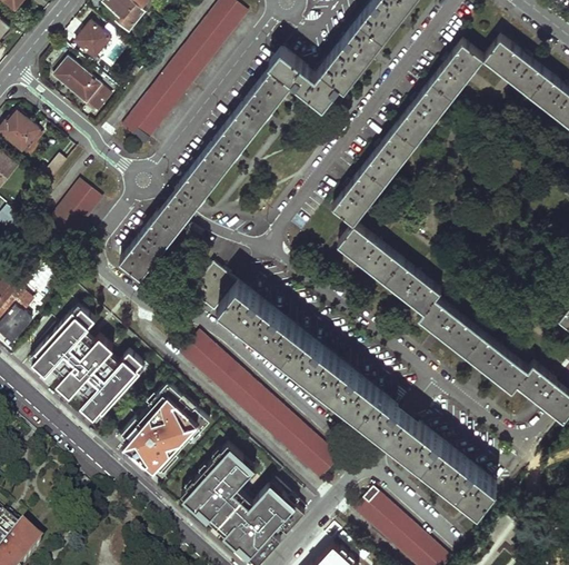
[(106,0),(102,5),(120,18),(117,21),(129,31),(147,11),(142,9),(132,0),(106,0)]
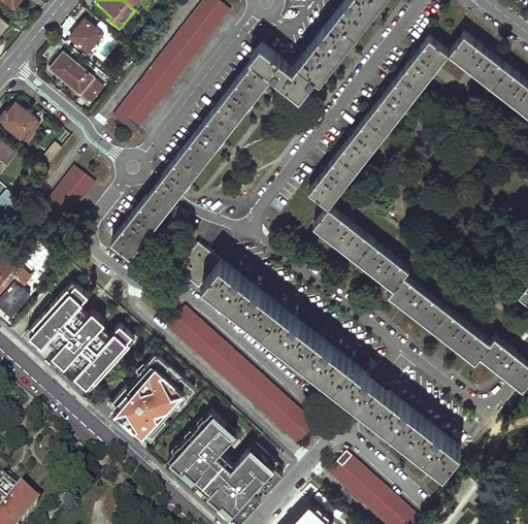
[(215,0),(205,0),(113,118),(134,134),(230,12),(215,0)]
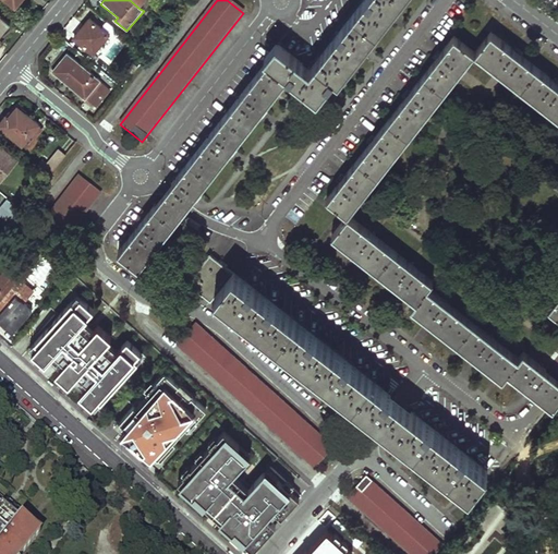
[(172,189),(192,203),(283,91),(315,113),(331,92),(336,95),(408,0),(371,0),(307,82),(273,57),(172,189)]
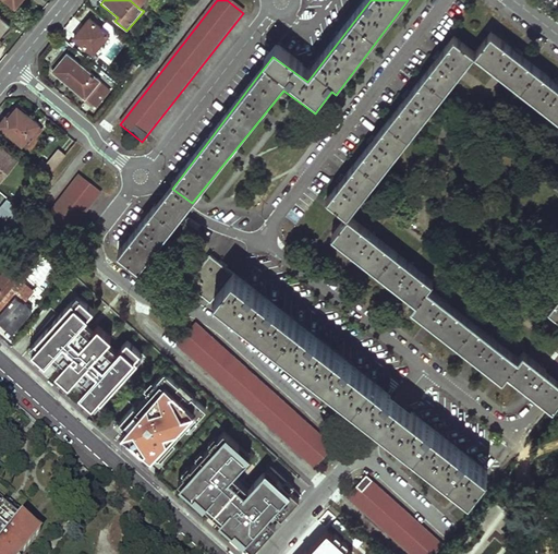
[(0,16),(0,44),(1,43),(0,41),(0,38),(11,26),(0,16)]
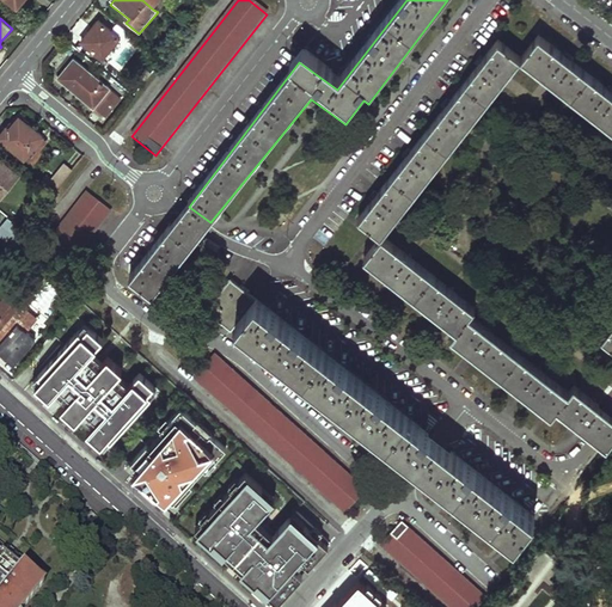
[(81,46),(103,62),(121,42),(99,24),(86,40),(81,46)]
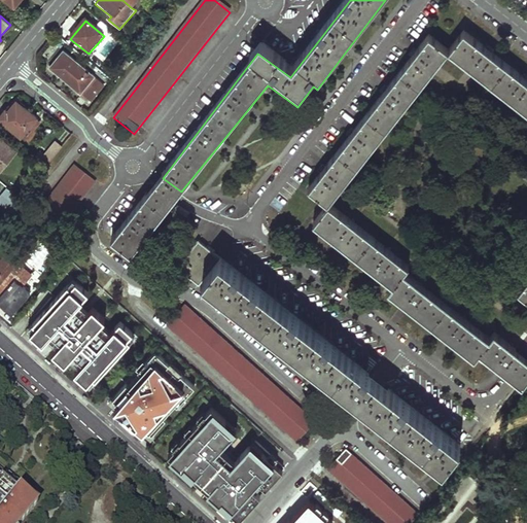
[(447,60),(526,120),(526,89),(462,38),(447,60)]
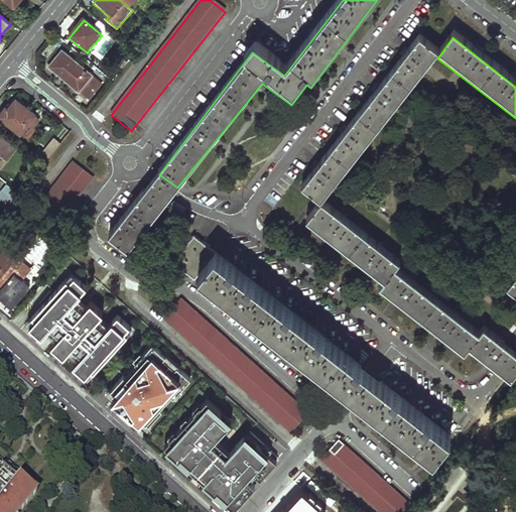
[(419,42),(300,193),(319,208),(437,58),(419,42)]
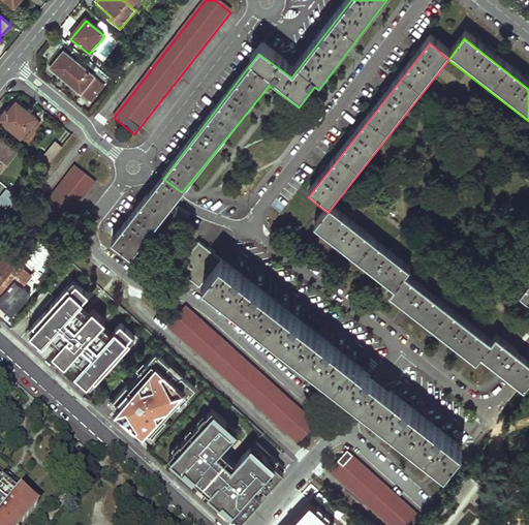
[(103,87),(63,54),(55,64),(50,70),(53,72),(54,71),(63,79),(64,78),(67,81),(64,84),(89,103),(103,87)]
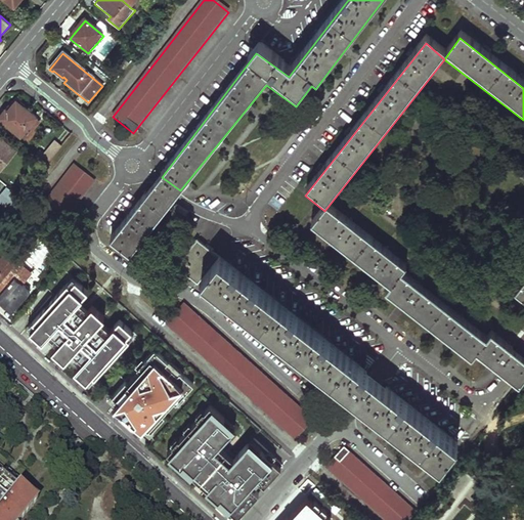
[(119,70),(123,74),(129,66),(125,61),(119,70)]
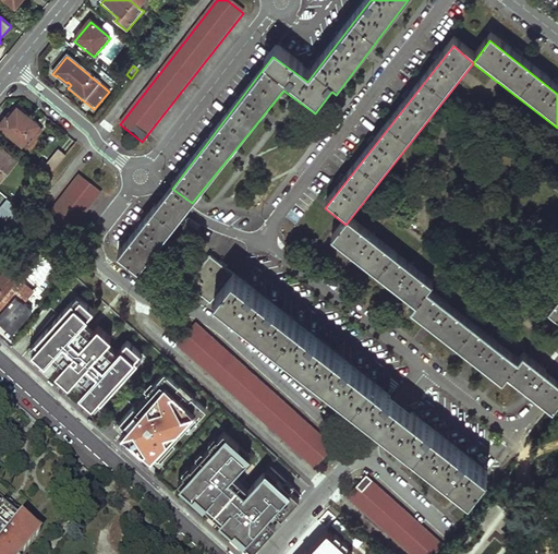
[(38,127),(19,109),(12,117),(10,116),(7,120),(0,127),(0,128),(23,146),(24,145),(38,128),(38,127)]
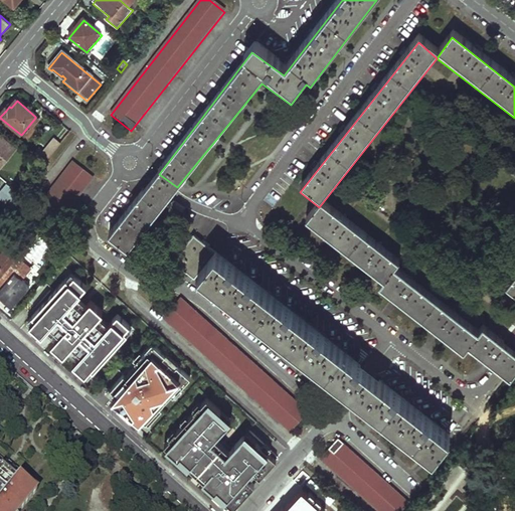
[(39,122),(35,118),(22,134),(26,138),(39,122)]
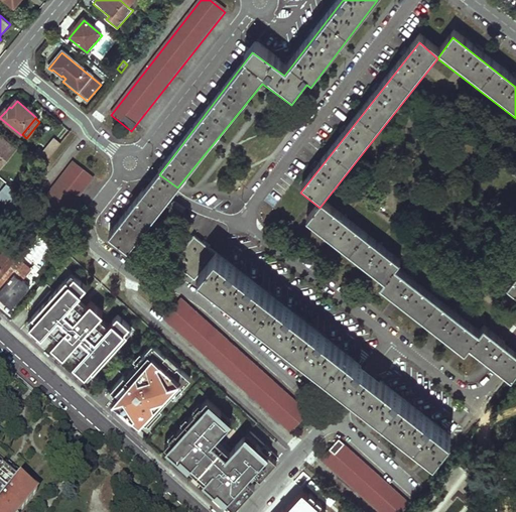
[(0,167),(15,150),(0,136),(0,167)]
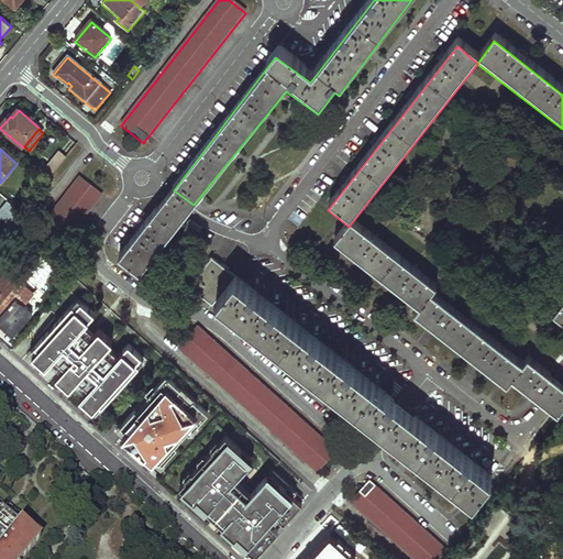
[(45,176),(50,179),(55,173),(51,170),(45,176)]
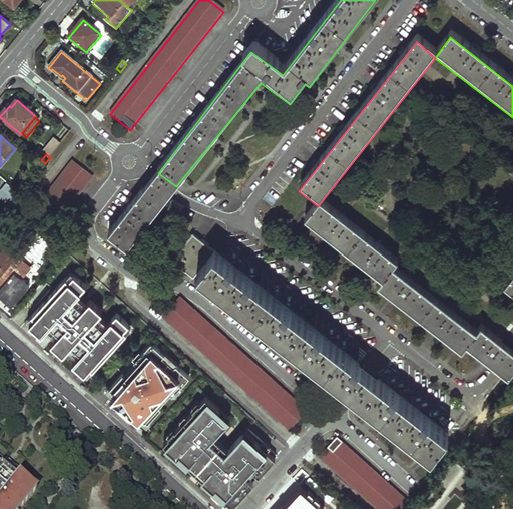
[(72,162),(42,200),(63,216),(93,179),(72,162)]
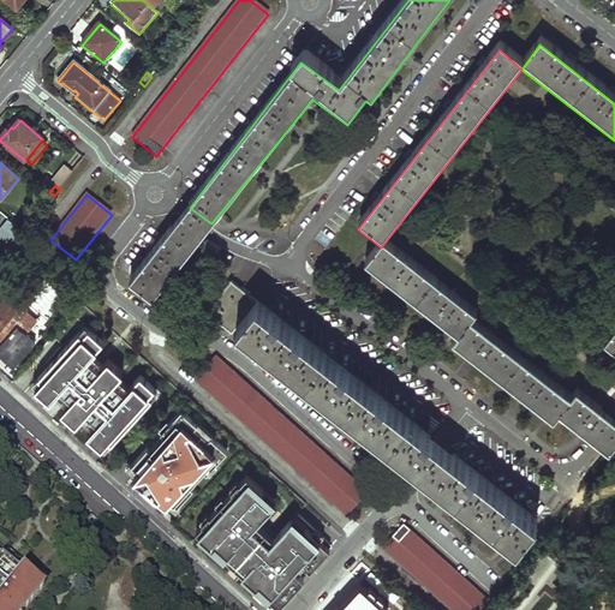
[(166,239),(190,255),(212,223),(190,208),(166,239)]
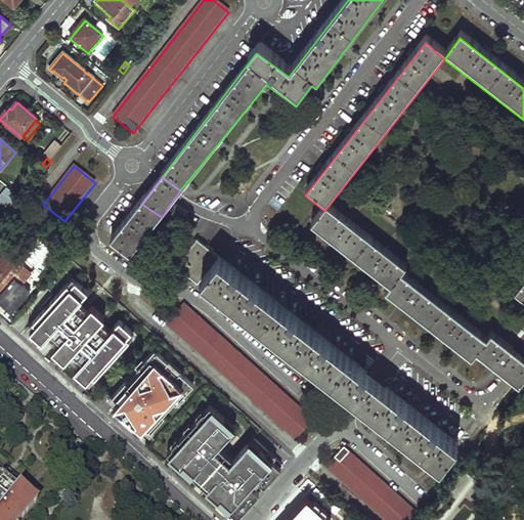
[(0,195),(0,203),(9,211),(14,204),(15,205),(19,199),(7,188),(3,195),(2,193),(0,195)]
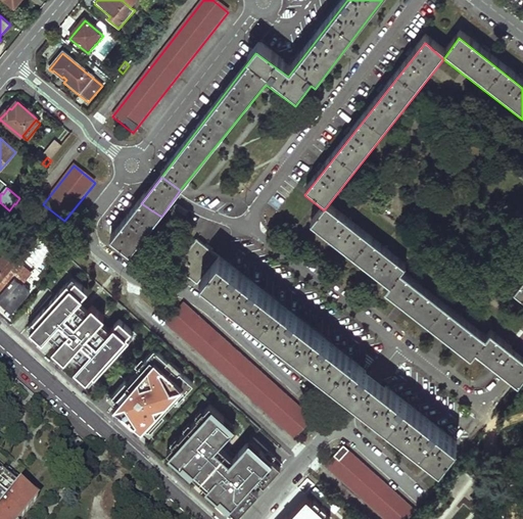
[(141,203),(107,245),(129,261),(161,217),(141,203)]
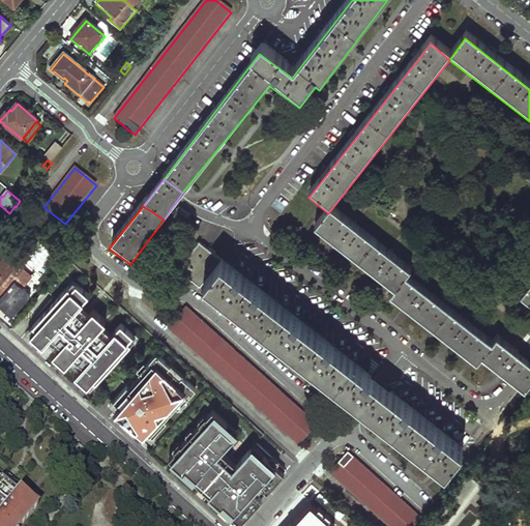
[(13,211),(4,223),(10,227),(18,215),(13,211)]
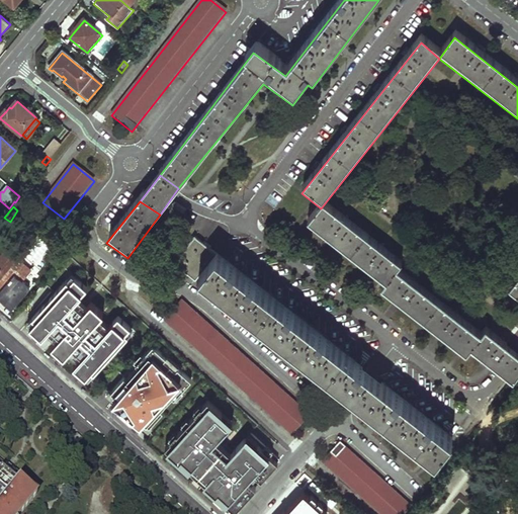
[(307,227),(385,288),(379,295),(465,362),(469,355),(513,391),(517,384),(517,362),(484,336),(479,342),(396,277),(402,270),(321,208),(307,227)]
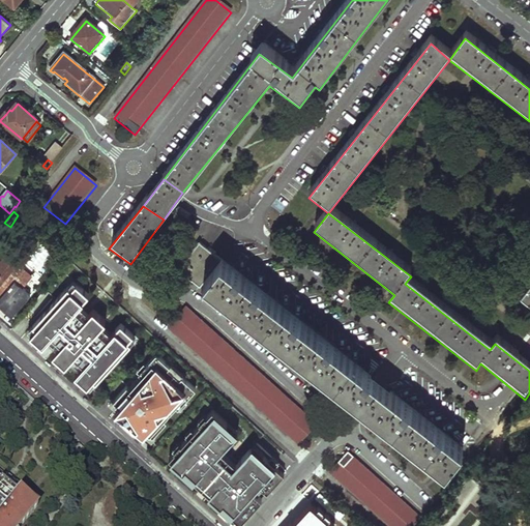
[(37,232),(28,243),(33,247),(42,237),(37,232)]
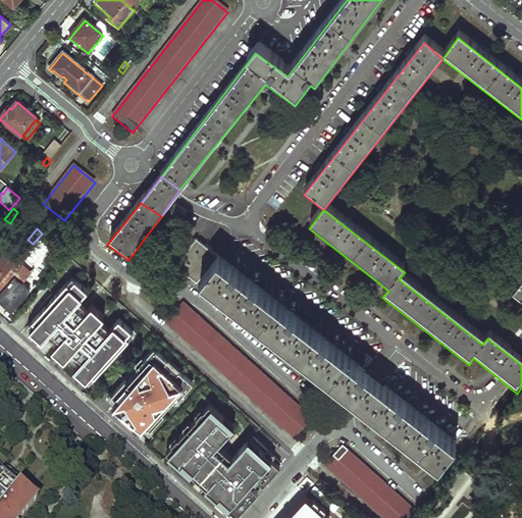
[(196,240),(174,267),(178,271),(201,244),(196,240)]
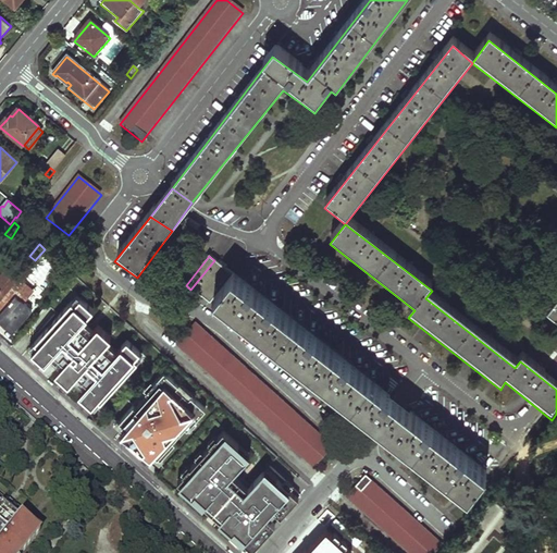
[(245,323),(286,356),(294,361),(329,389),(372,422),(390,398),(214,260),(190,290),(206,303),(211,296),(225,308),(232,314),(245,323)]
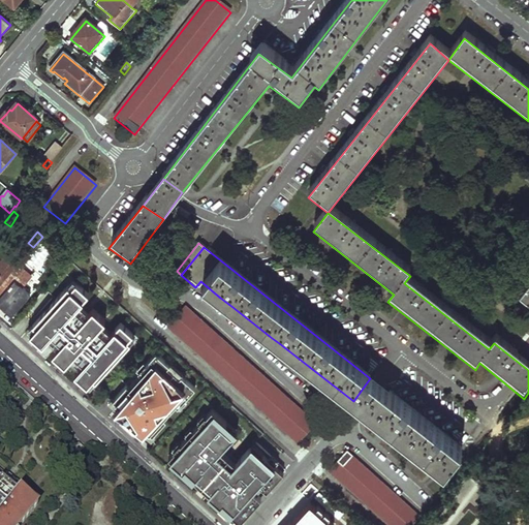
[(0,288),(18,268),(6,256),(0,264),(0,288)]
